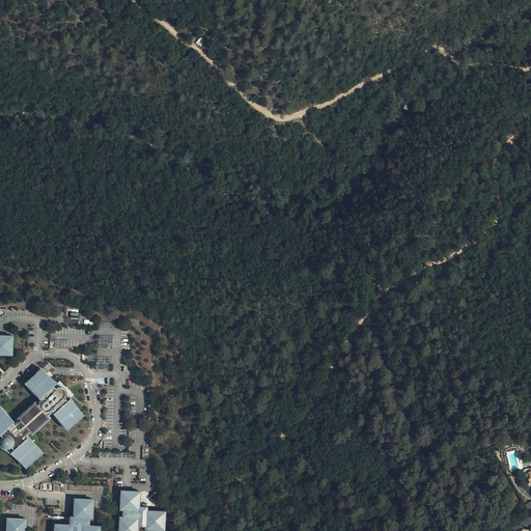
[(196,44),(200,47),(204,42),(199,38),(196,44)]
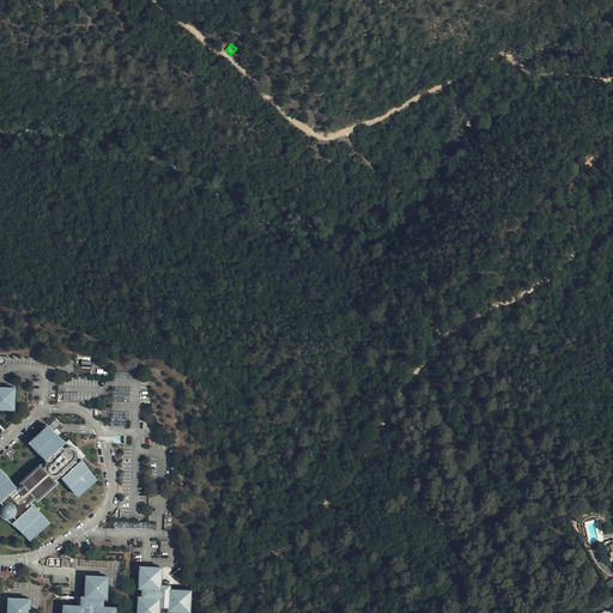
[(0,411),(14,412),(14,390),(0,389),(0,411)]
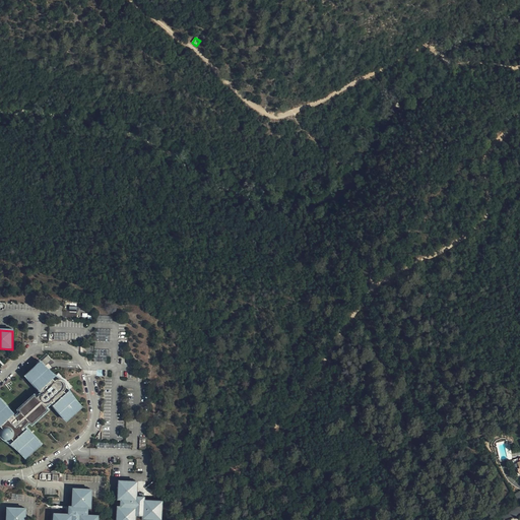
[(40,364),(53,379),(55,377),(42,363),(40,364)]
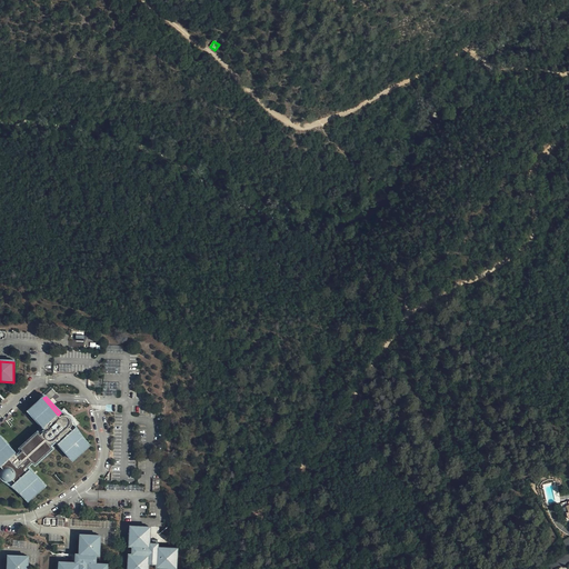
[(17,481),(32,497),(46,485),(29,466),(33,462),(36,465),(53,448),(51,446),(57,441),(73,459),(87,447),(72,431),(70,429),(71,428),(73,425),(73,422),(72,420),(71,418),(69,417),(65,416),(60,417),(58,415),(43,398),(29,411),(47,430),(41,435),(39,432),(21,448),(23,451),(19,455),(1,436),(0,437),(0,461),(3,466),(6,468),(5,469),(3,471),(2,475),(3,478),(5,479),(7,481),(10,482),(13,481),(16,479),(17,481)]
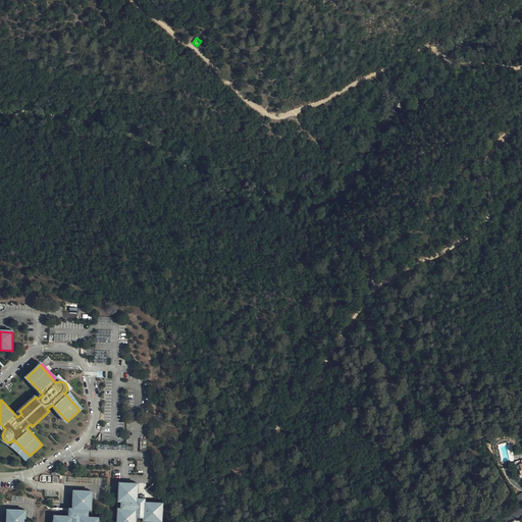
[(80,410),(83,408),(69,393),(66,396),(80,410)]
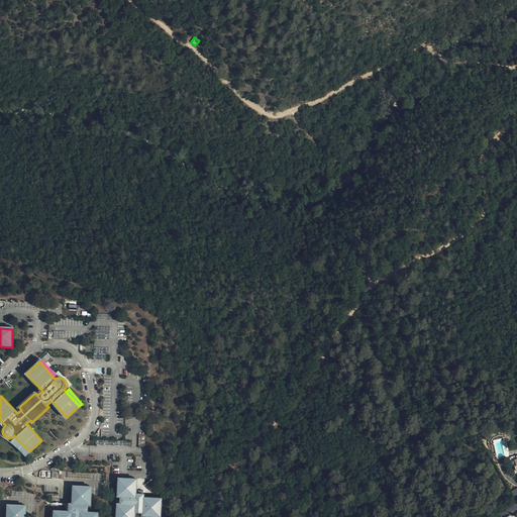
[(12,439),(26,454),(29,451),(15,437),(12,439)]
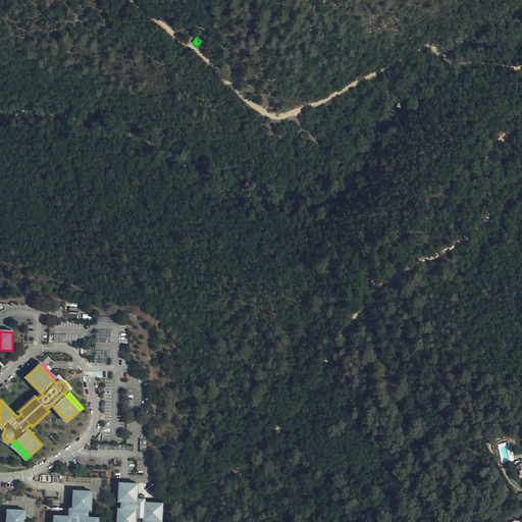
[(134,498),(139,498),(139,494),(139,483),(120,482),(120,500),(123,500),(123,508),(119,508),(118,521),(137,521),(138,517),(138,511),(133,511),(134,498)]
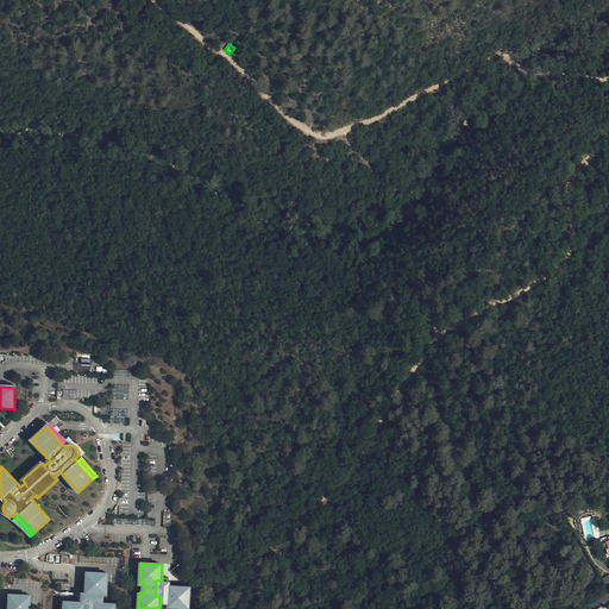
[(87,571),(87,592),(105,594),(108,594),(108,572),(87,571)]
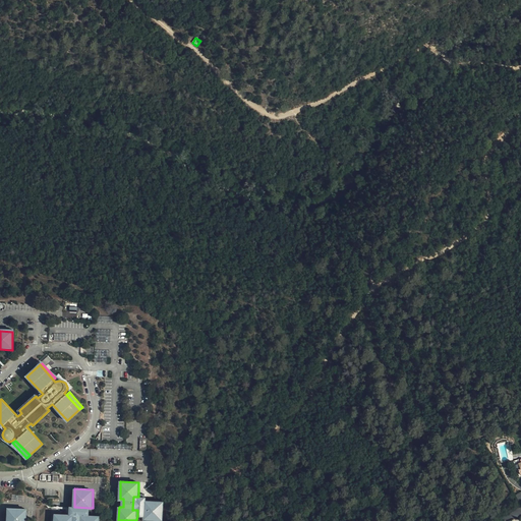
[(146,495),(142,494),(142,498),(138,497),(133,497),(132,510),(137,510),(137,516),(145,516),(146,501),(146,495)]
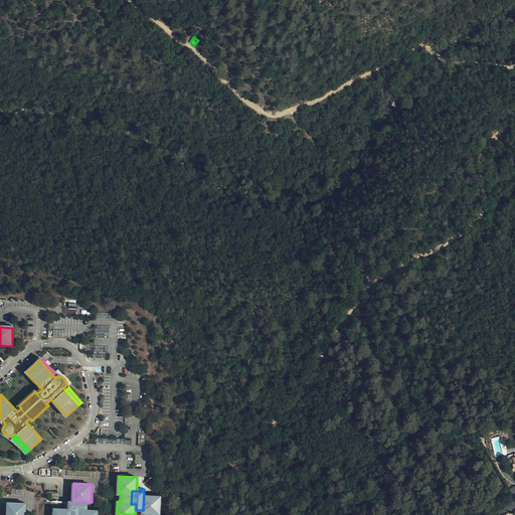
[(162,496),(144,495),(143,510),(143,512),(161,513),(162,496)]
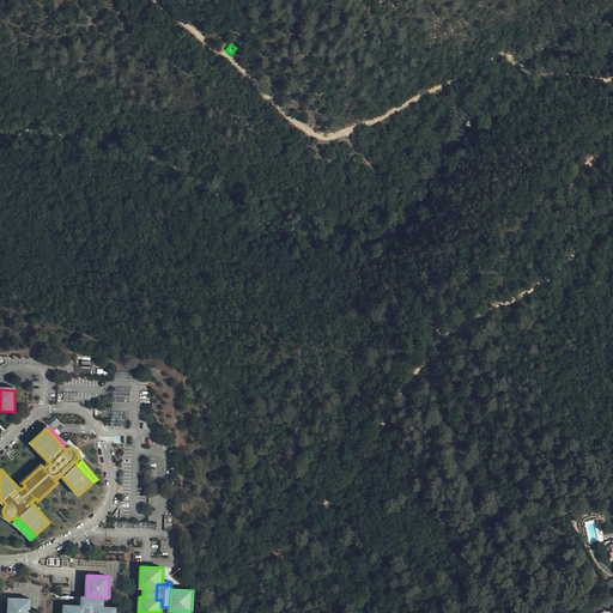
[(105,598),(87,596),(83,596),(83,601),(86,601),(86,606),(86,612),(105,612),(105,607),(105,598)]
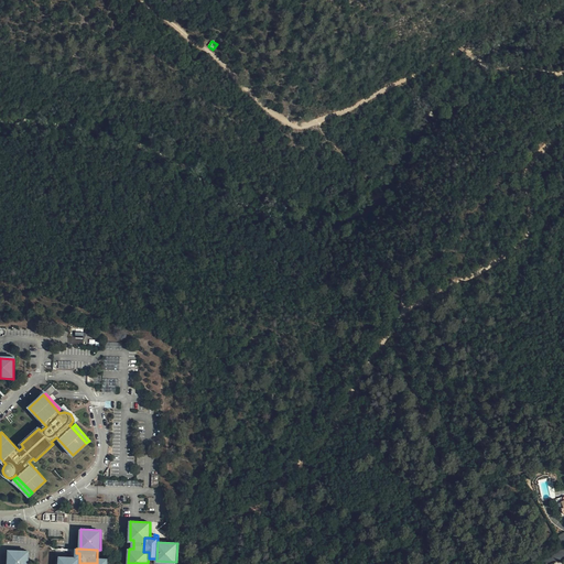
[(10,550),(9,563),(29,563),(29,551),(10,550)]
